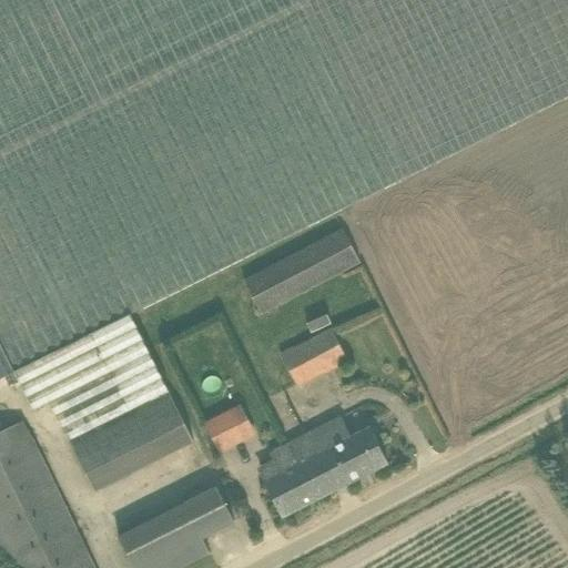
[(567,97),(567,0),(0,0),(0,379),(17,373),(132,314),(567,97)]
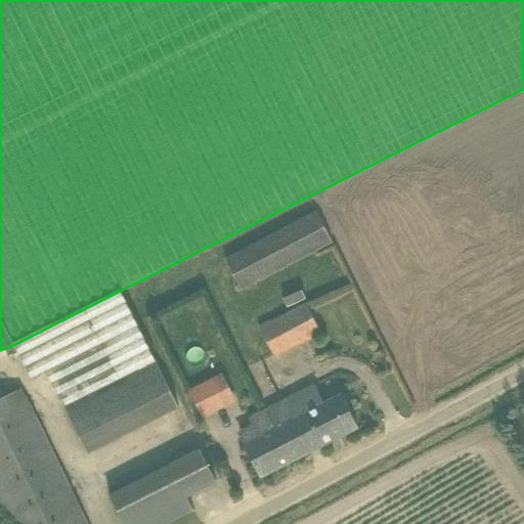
[(333,242),(317,212),(226,260),(241,290),(333,242)]
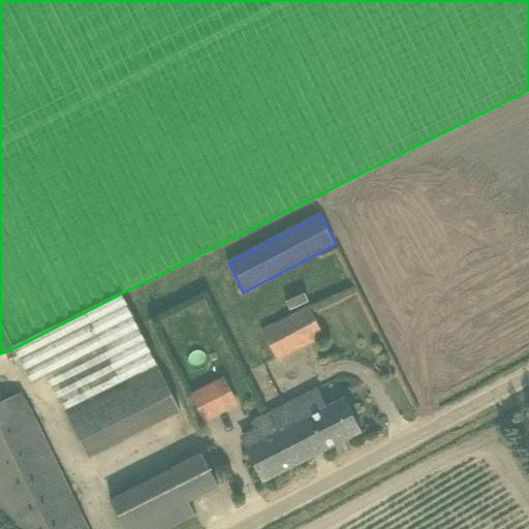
[(285,299),(289,308),(309,301),(306,291),(285,299)]
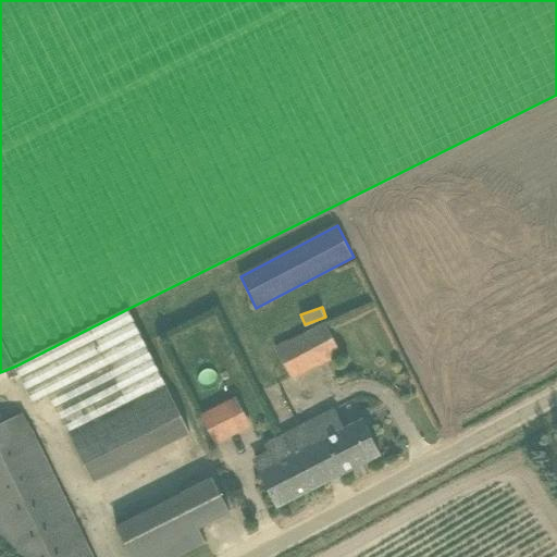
[(165,384),(130,308),(16,366),(34,403),(109,366),(126,403),(69,432),(94,481),(190,433),(165,384)]
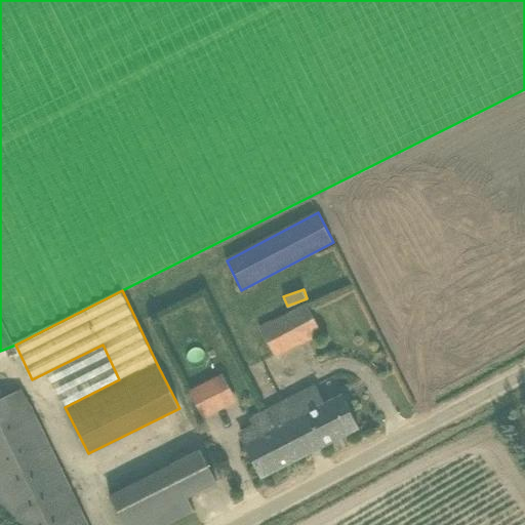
[(260,328),(275,356),(321,332),(307,305),(260,328)]
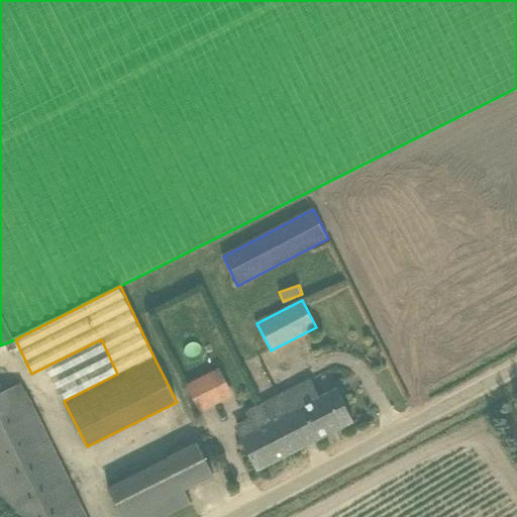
[(200,413),(232,397),(218,369),(186,385),(200,413)]
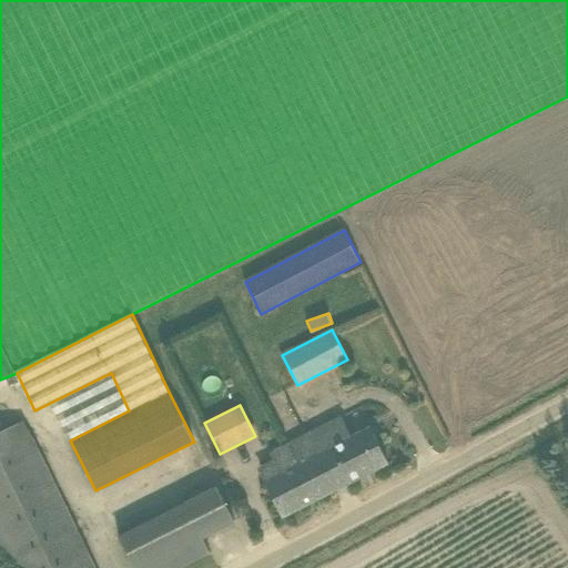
[(265,482),(283,517),(388,463),(371,427),(352,437),(341,417),(270,453),(281,474),(265,482)]
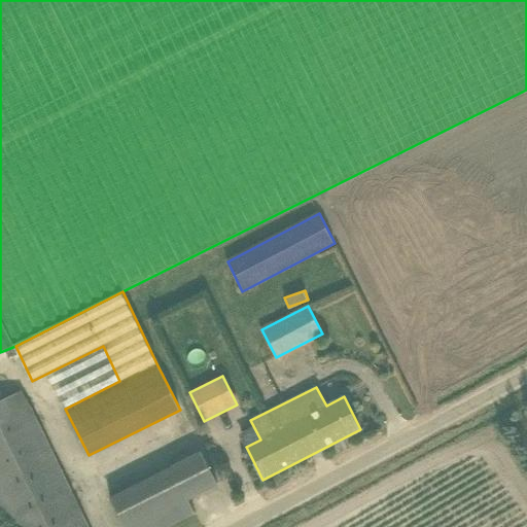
[(0,503),(10,526),(86,526),(22,391),(4,399),(0,389),(0,503)]
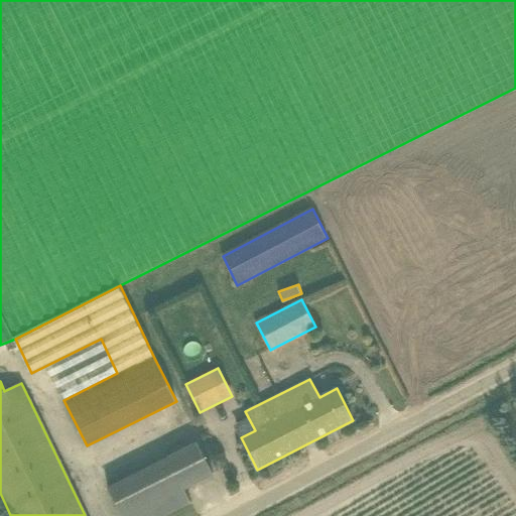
[(199,443),(169,459),(183,488),(213,473),(199,443)]
